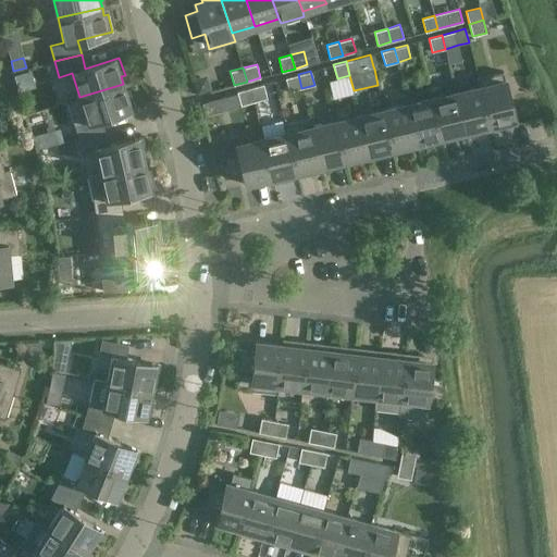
[(480,86),(490,131),(507,126),(506,121),(515,119),(503,71),(477,77),(479,86),(480,86)]
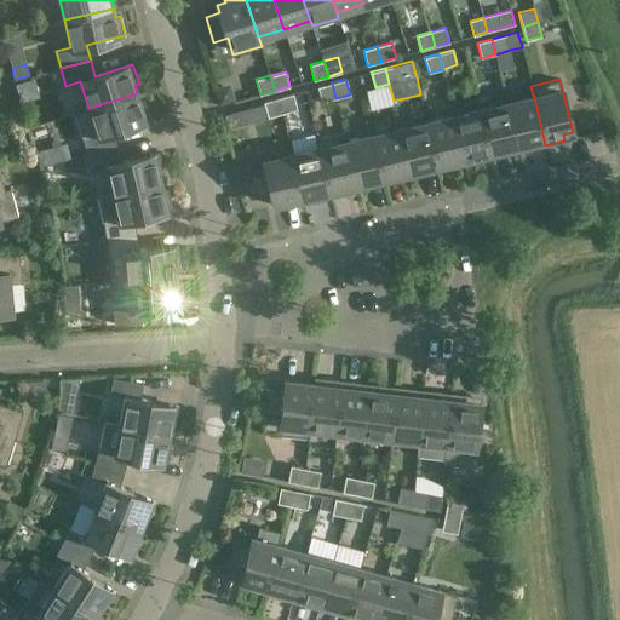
[(322,102),(336,98),(332,82),(317,87),(322,102)]
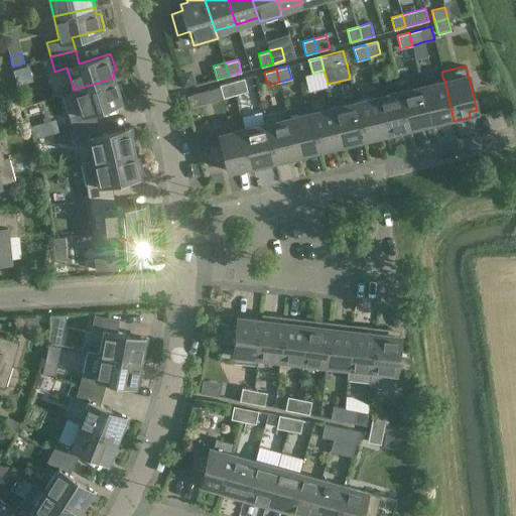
[(116,84),(114,78),(74,90),(62,94),(70,116),(73,128),(97,121),(94,109),(125,99),(120,83),(116,84)]
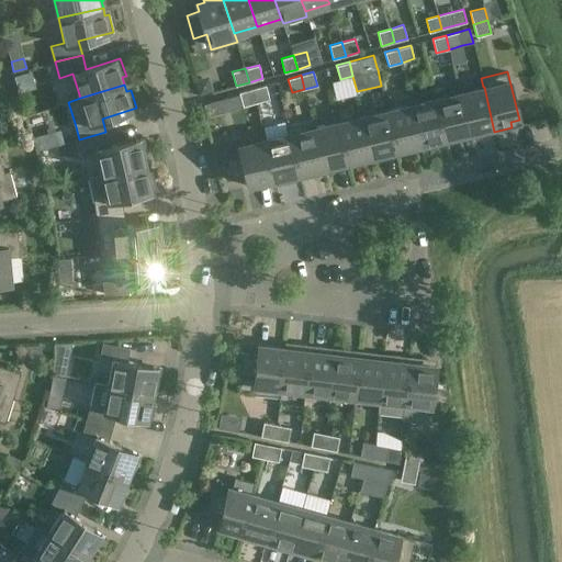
[(253,89),(256,102),(269,99),(266,85),(253,89)]
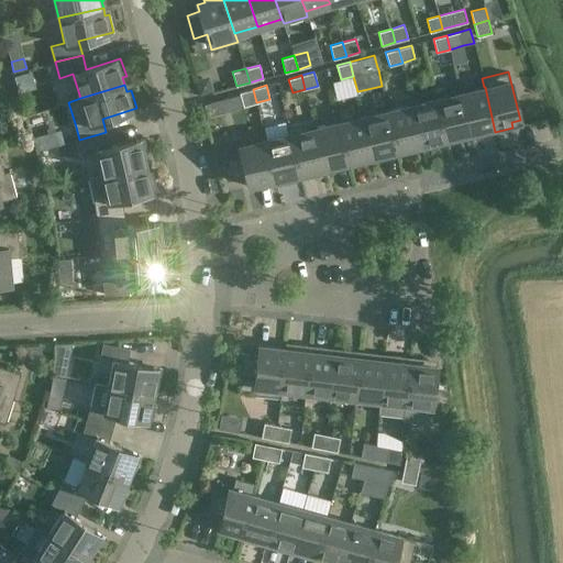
[(484,87),(460,92),(470,132),(477,130),(478,135),(495,132),(485,87),(484,87)]
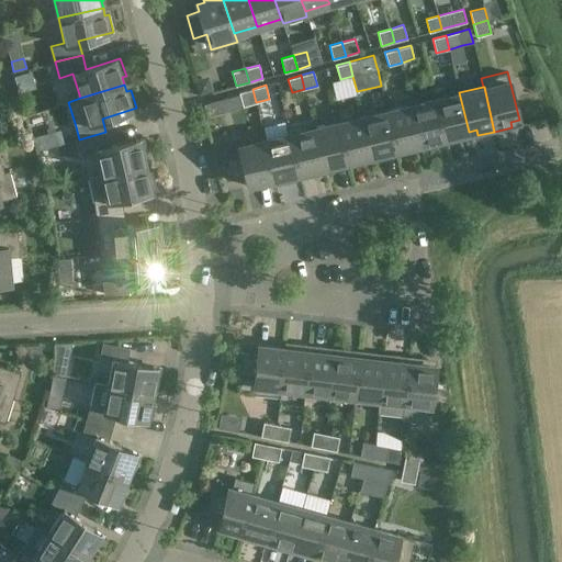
[(256,102),(253,89),(239,92),(243,107),(256,102)]
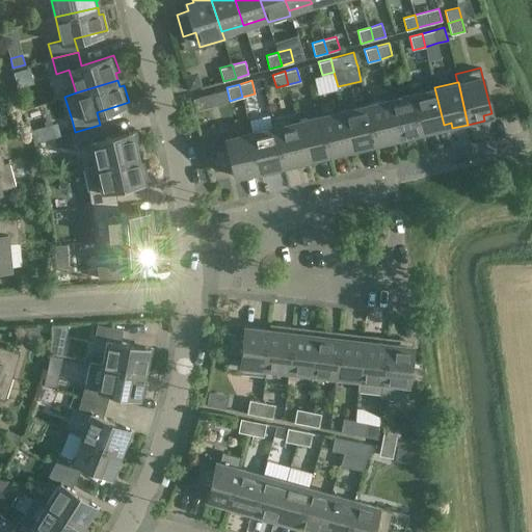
[(444,125),(434,87),(411,94),(422,135),(437,132),(436,127),(444,125)]
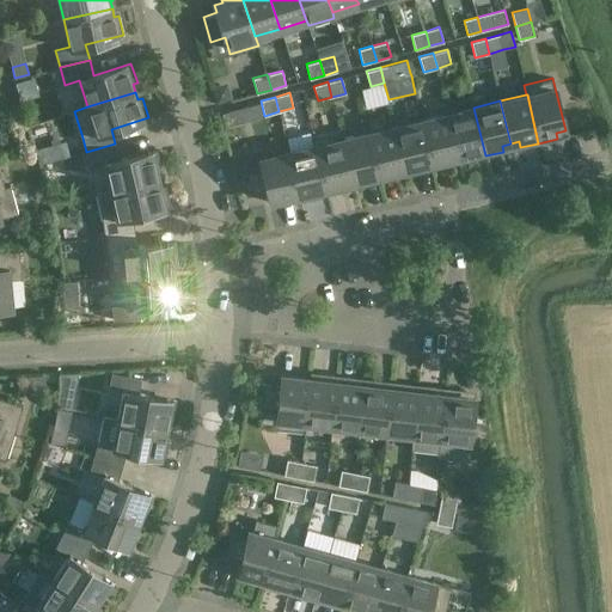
[(485,155),(473,108),(447,114),(458,157),(466,154),(467,160),(485,155)]
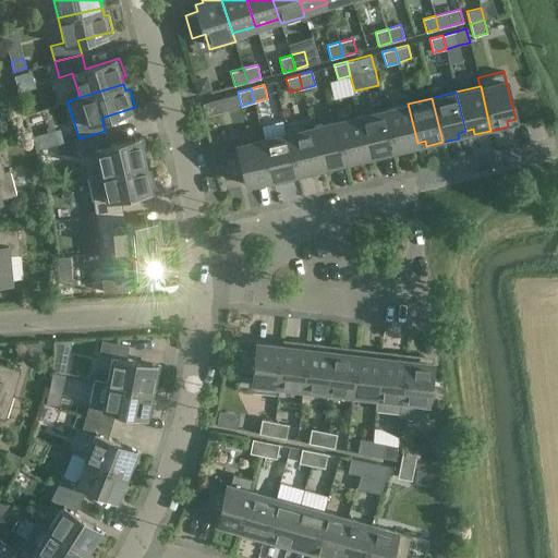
[(417,143),(408,104),(384,109),(395,154),(411,149),(410,144),(417,143)]
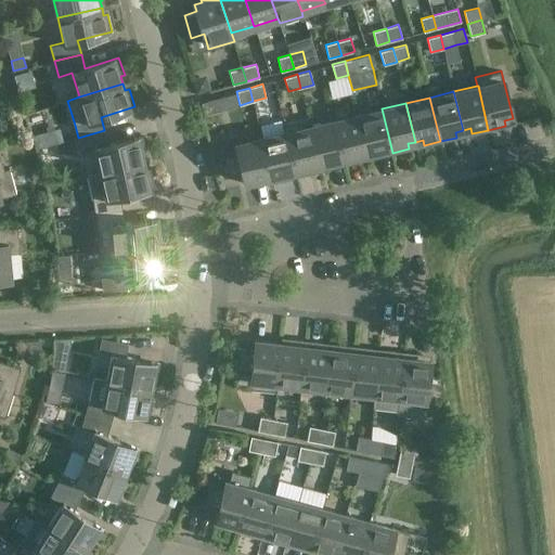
[(392,153),(382,108),(358,114),(366,153),(374,152),(375,157),(392,153)]
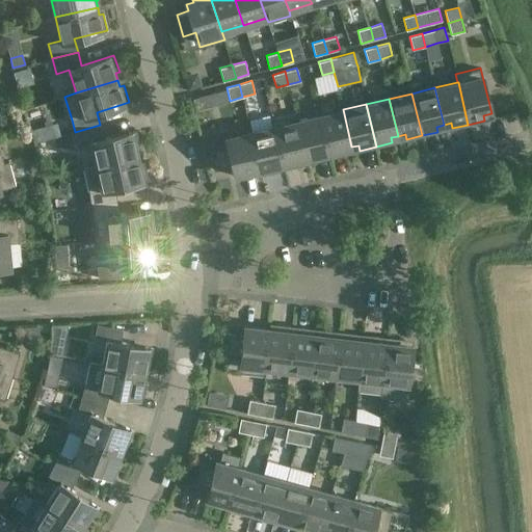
[(351,147),(343,109),(319,115),(329,158),(345,154),(344,149),(351,147)]
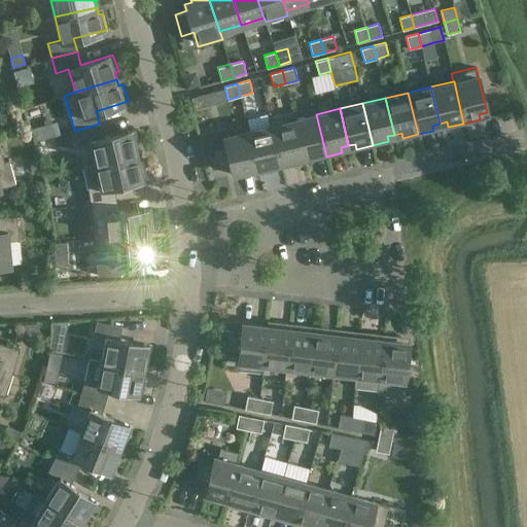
[(271,126),(281,167),(296,164),(295,159),(303,156),(293,119),(294,119),(292,111),(268,117),(270,126),(271,126)]
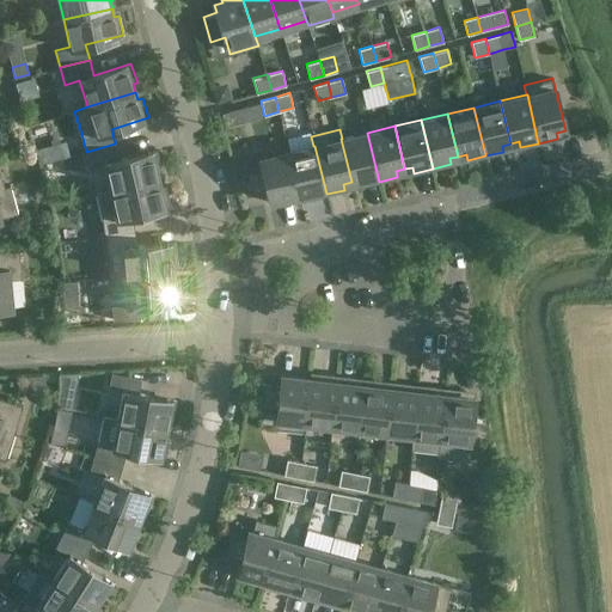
[(367,133),(342,139),(341,139),(352,182),(359,179),(361,185),(379,182),(367,133)]
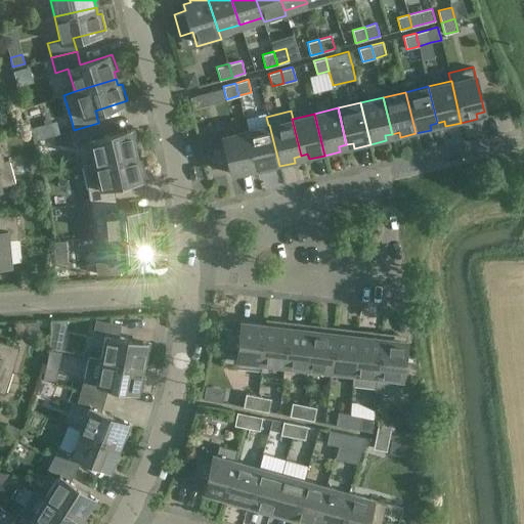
[(89,139),(94,162),(94,163),(136,154),(134,146),(138,145),(135,129),(102,136),(98,123),(74,130),(77,142),(89,139)]
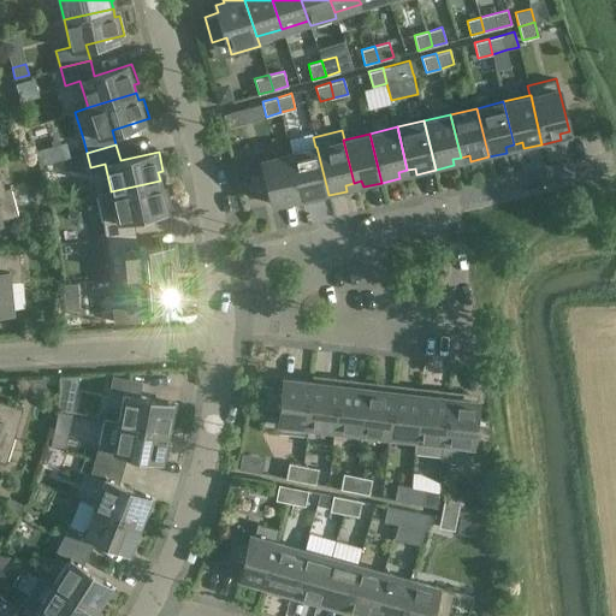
[(315,147),(290,153),(300,196),(308,194),(309,200),(329,195),(317,147),(315,147)]
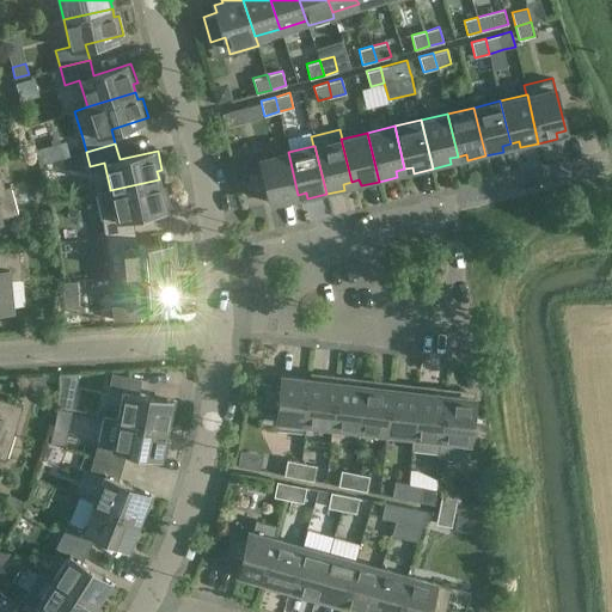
[(268,202),(298,195),(288,152),(259,158),(262,167),(246,171),(245,169),(244,169),(250,194),(268,190),(270,200),(268,201),(268,202)]
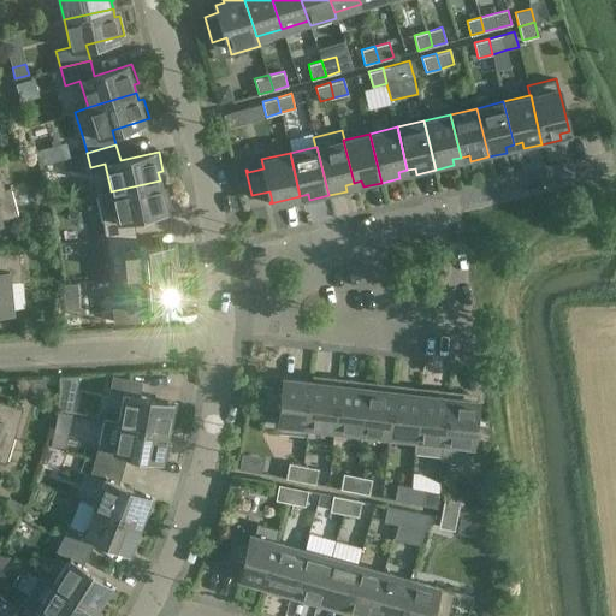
[(4,188),(0,173),(0,220),(1,221),(1,219),(18,214),(10,187),(4,188)]
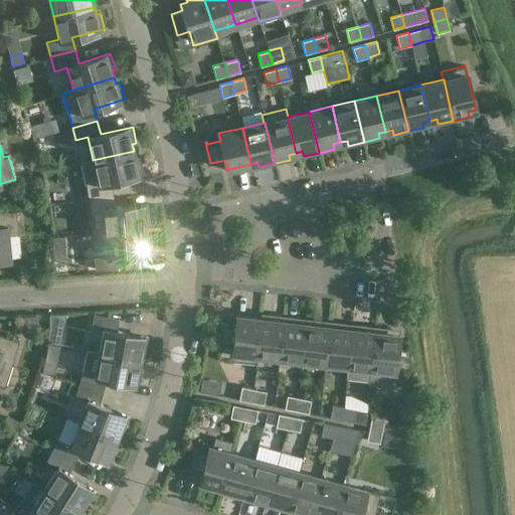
[(88,197),(113,193),(111,180),(143,173),(139,156),(135,157),(134,151),(93,160),(93,159),(80,162),(87,186),(88,197)]
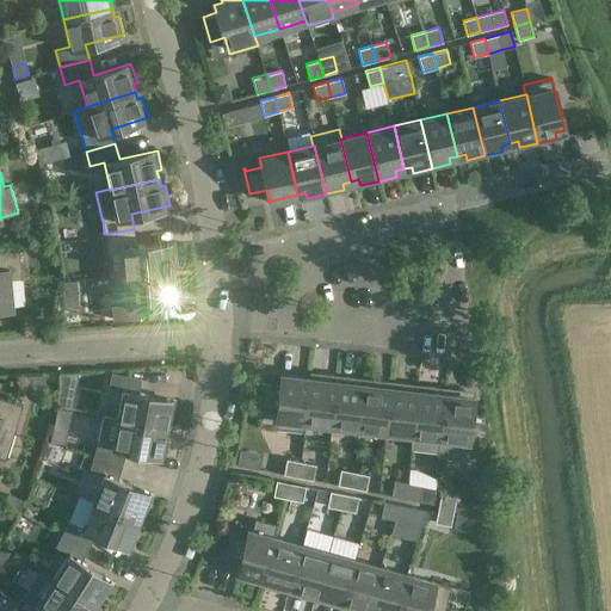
[(136,246),(134,229),(104,234),(106,248),(122,247),(124,276),(173,271),(172,263),(178,263),(176,242),(136,246)]
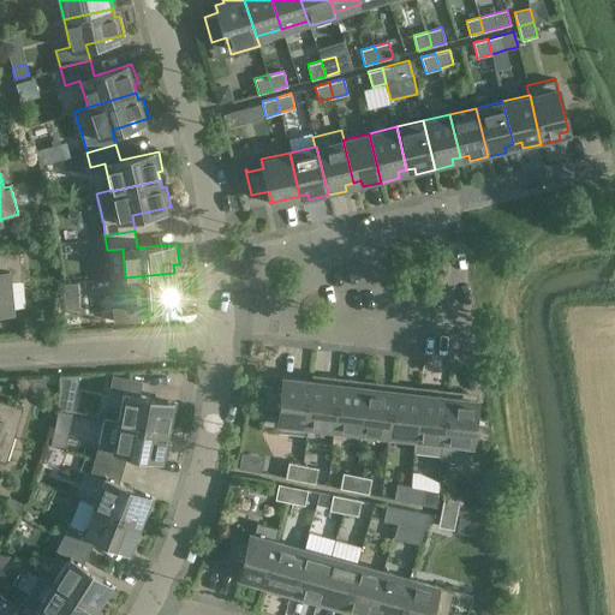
[(22,279),(19,250),(0,251),(0,308),(11,308),(11,310),(13,310),(10,280),(22,279)]
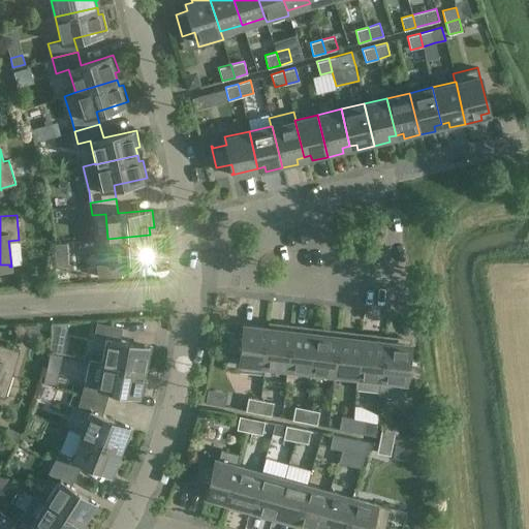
[(150,242),(150,235),(107,239),(110,262),(96,263),(97,277),(123,275),(122,261),(156,259),(155,242),(150,242)]
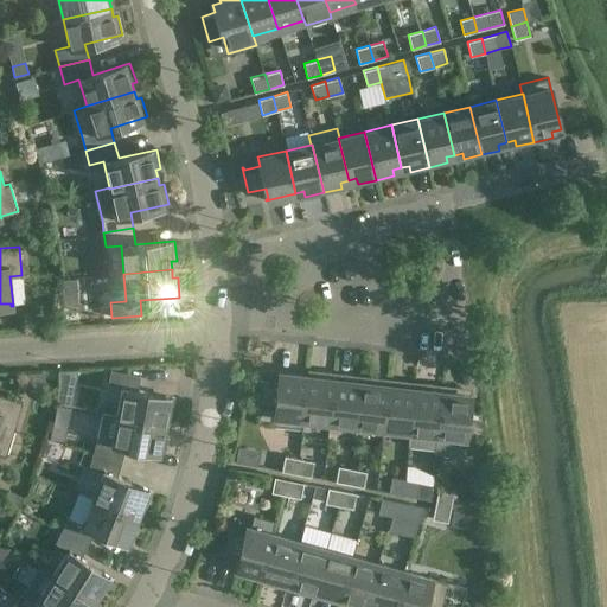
[(72,402),(74,370),(58,370),(58,402),(72,402)]
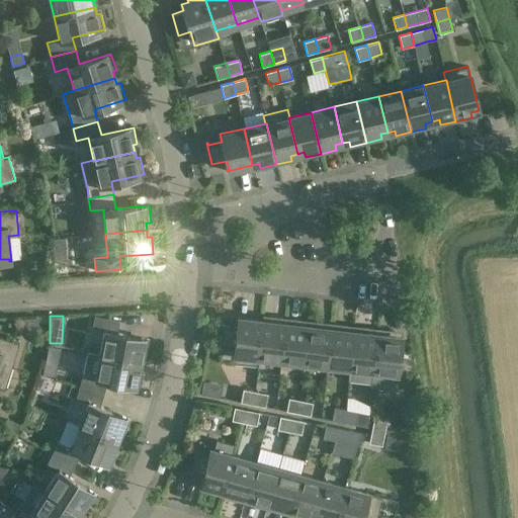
[(104,331),(99,354),(141,362),(142,355),(146,356),(149,339),(116,333),(119,321),(94,316),(92,328),(104,331)]
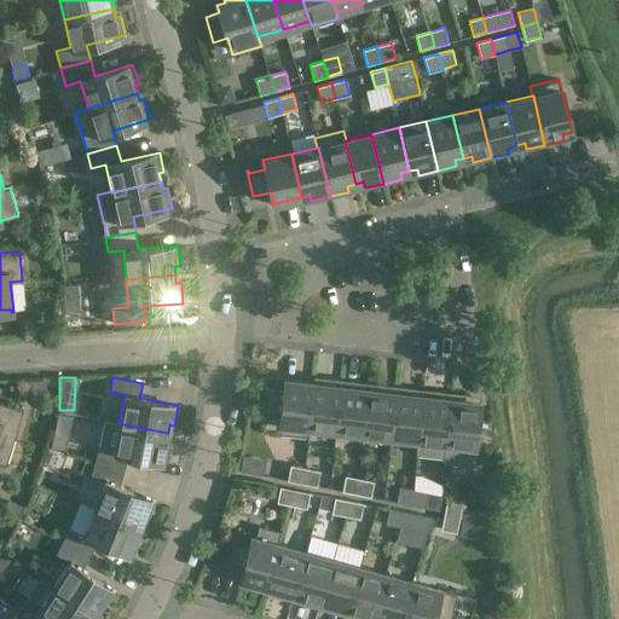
[(310,427),(335,431),(341,380),(323,377),(322,383),(313,382),(308,427),(310,427)]
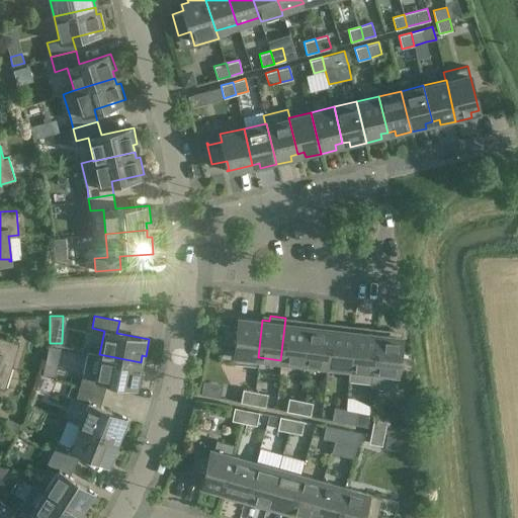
[(37,331),(36,317),(18,319),(19,333),(37,331)]
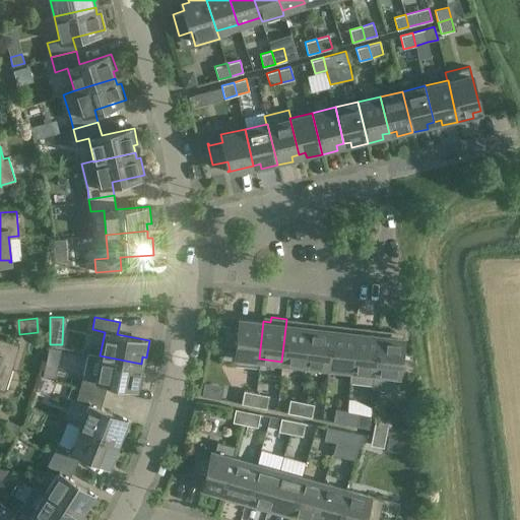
[(259,367),(260,359),(259,359),(263,321),(237,318),(237,320),(239,320),(238,329),(222,327),(220,349),(221,349),(221,346),(236,348),(234,364),(259,367)]
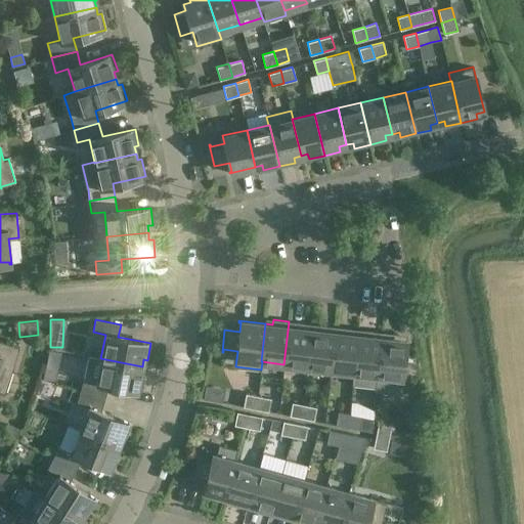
[(284,364),(307,367),(311,330),(304,329),(305,323),(289,321),(284,364)]
